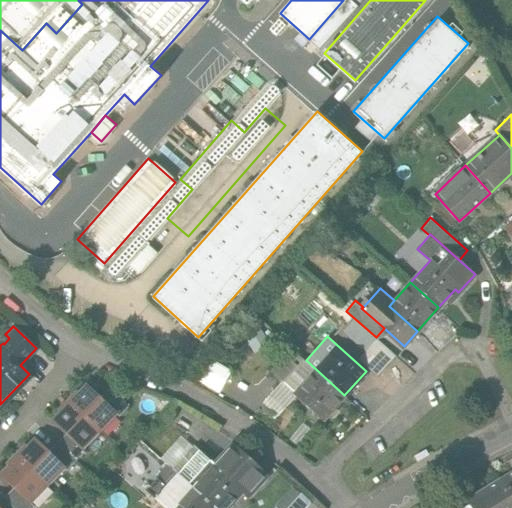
[(396,355),(376,337),(358,357),(378,375),(396,355)]
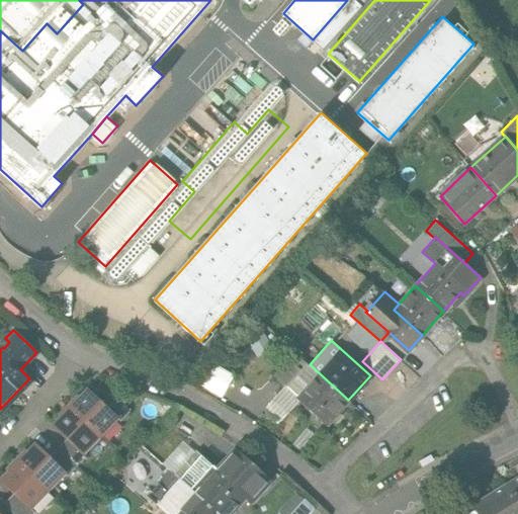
[(217,360),(205,380),(226,392),(237,371),(217,360)]
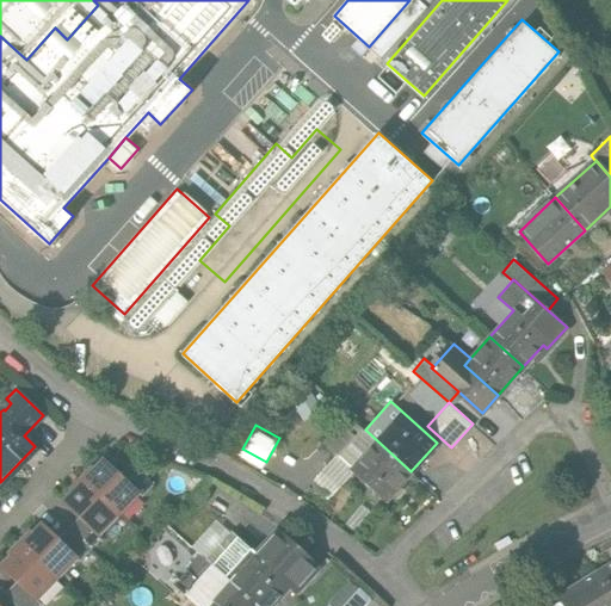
[(384,499),(411,471),(365,430),(364,430),(362,428),(339,453),(353,467),(351,469),(384,499)]
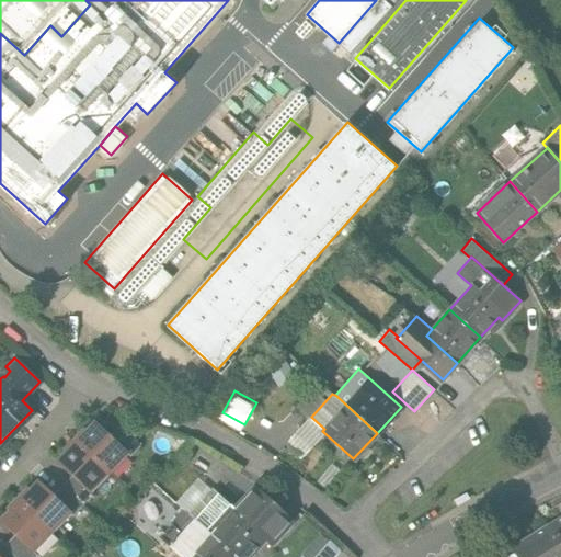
[(78,435),(75,438),(110,472),(128,453),(129,452),(112,434),(96,420),(81,435),(80,434),(78,435)]
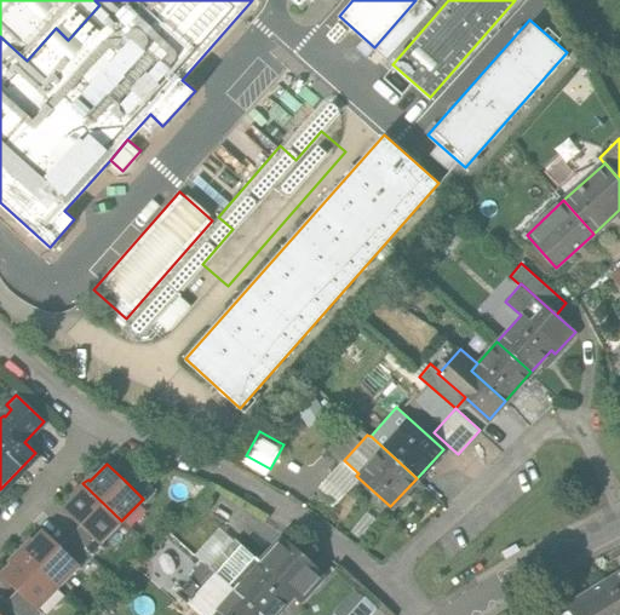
[(133,469),(124,480),(143,499),(142,500),(144,503),(156,490),(133,469)]
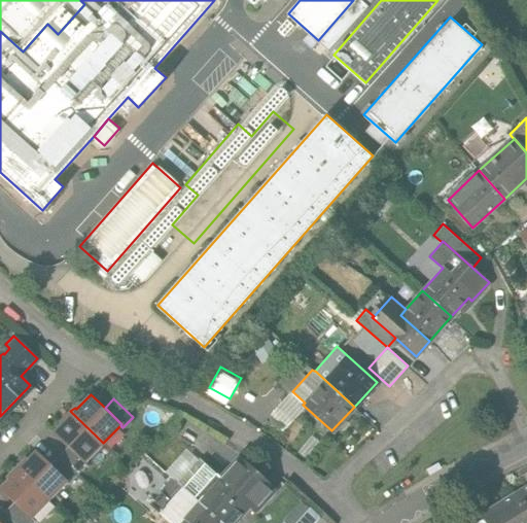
[(68,446),(84,462),(85,461),(103,443),(70,411),(68,414),(68,416),(68,417),(54,432),(68,446)]
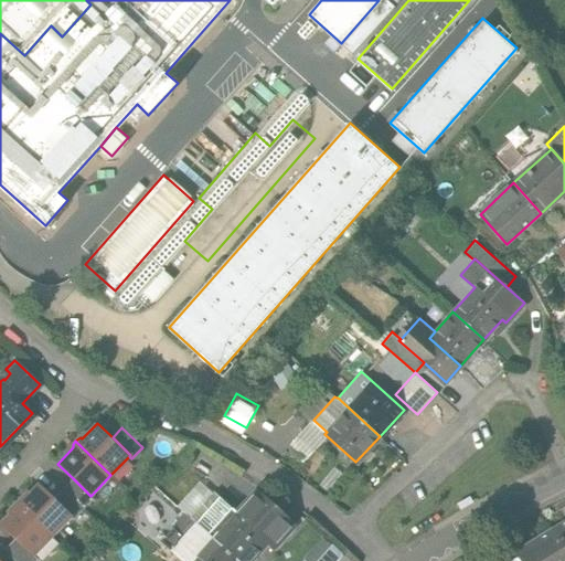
[(64,487),(85,507),(95,497),(92,495),(91,496),(73,478),(64,487)]
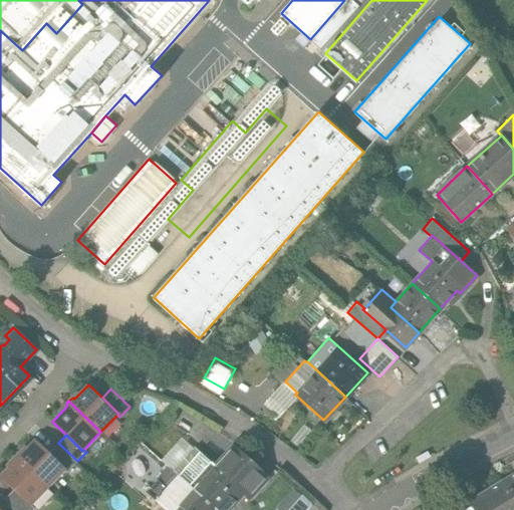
[(19,452),(16,455),(48,486),(65,468),(66,468),(50,452),(36,438),(22,453),(21,452),(19,452)]
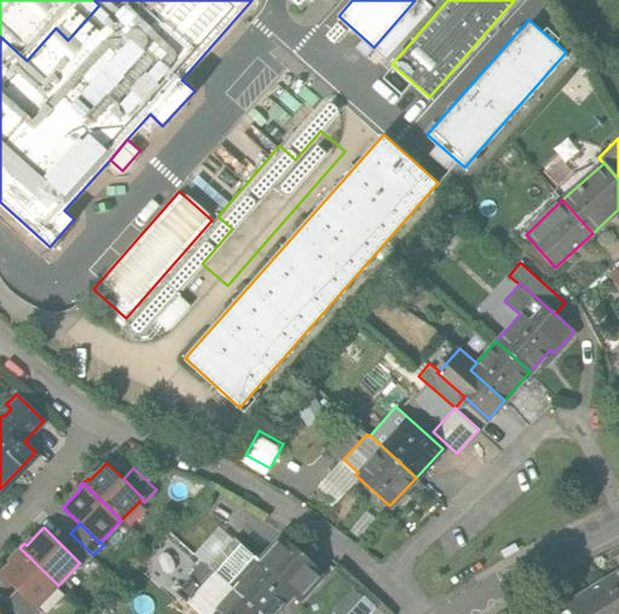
[(61,544),(80,563),(79,563),(82,566),(93,555),(70,533),(61,544)]
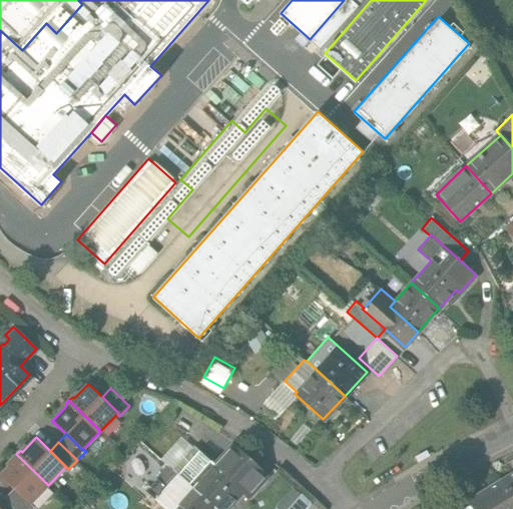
[(194,445),(173,469),(194,488),(215,464),(194,445)]
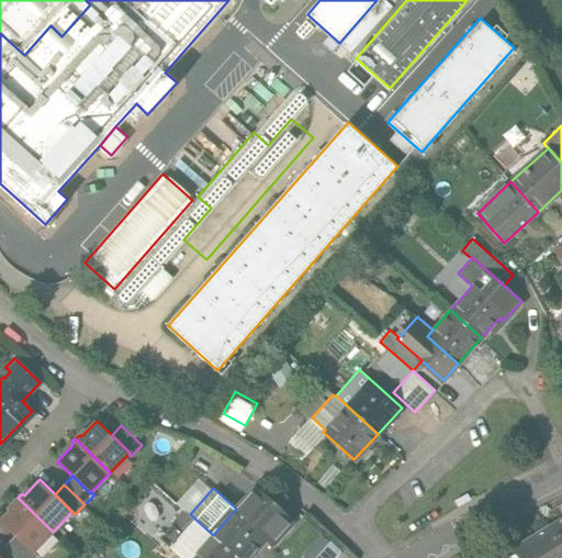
[(247,557),(268,536),(273,542),(292,522),(255,488),(236,509),(213,535),(238,557),(247,557)]
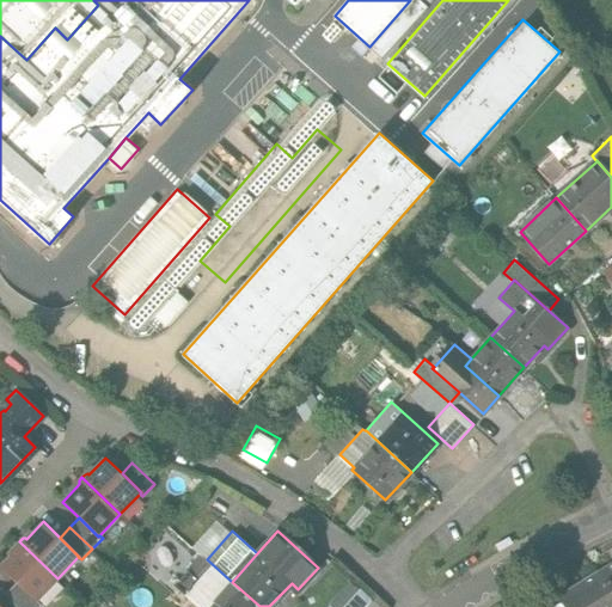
[(17,582),(37,601),(38,600),(57,578),(19,541),(17,545),(17,547),(17,549),(0,566),(17,582)]
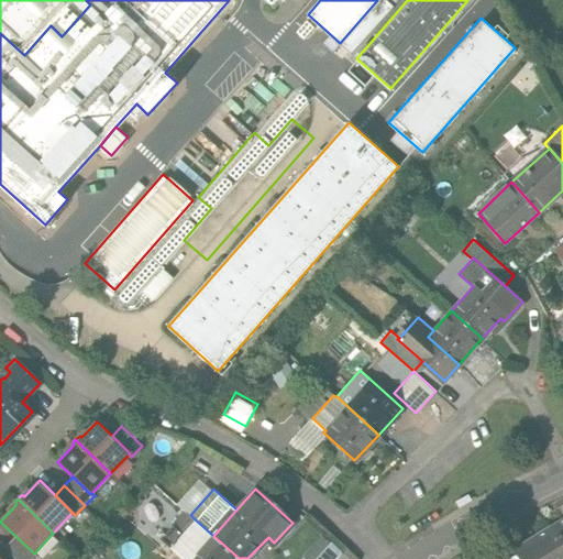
[(186,558),(239,558),(213,536),(190,515),(186,511),(162,537),(186,558)]
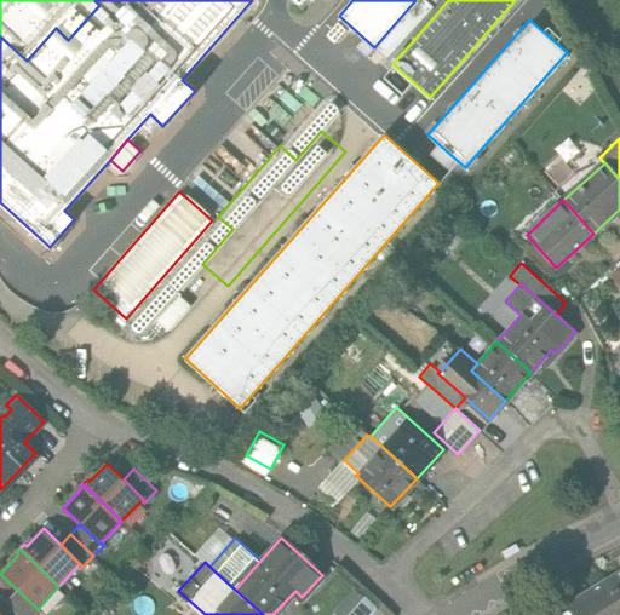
[(619,569),(607,579),(619,599),(619,569)]
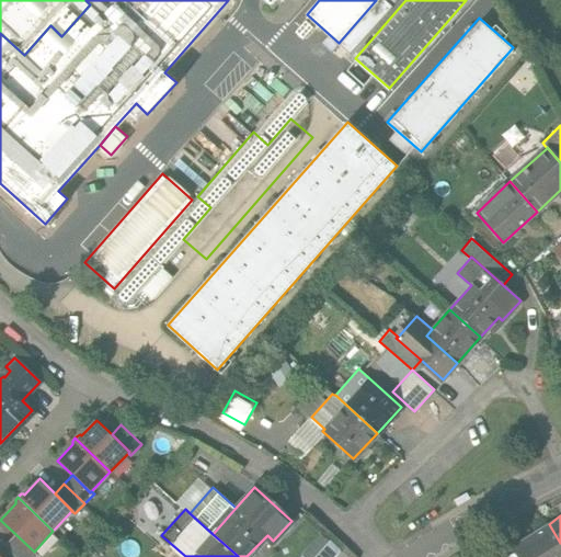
[(560,556),(560,543),(549,524),(512,548),(514,552),(516,556),(560,556)]
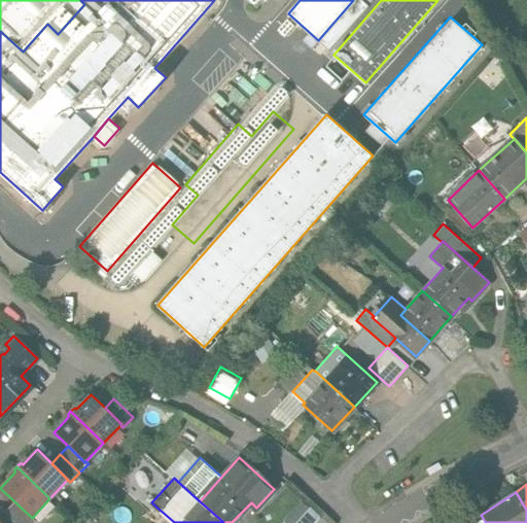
[(303,496),(285,516),(292,522),(311,522),(321,513),(303,496)]
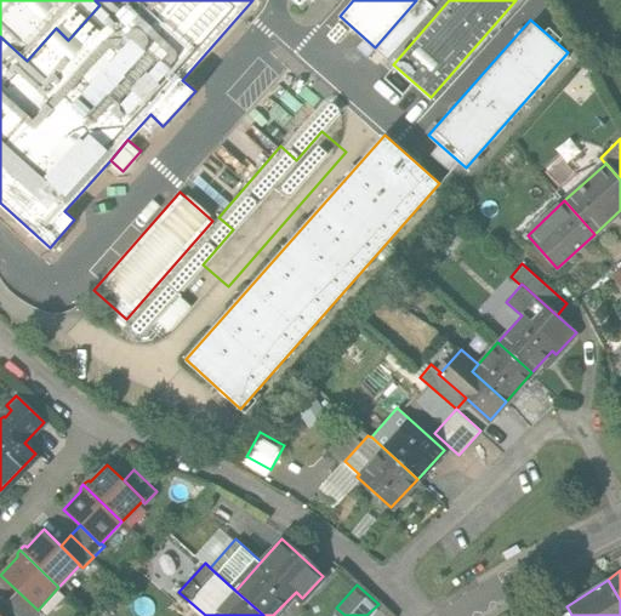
[(7,600),(22,615),(39,615),(43,612),(39,609),(38,610),(17,591),(7,600)]
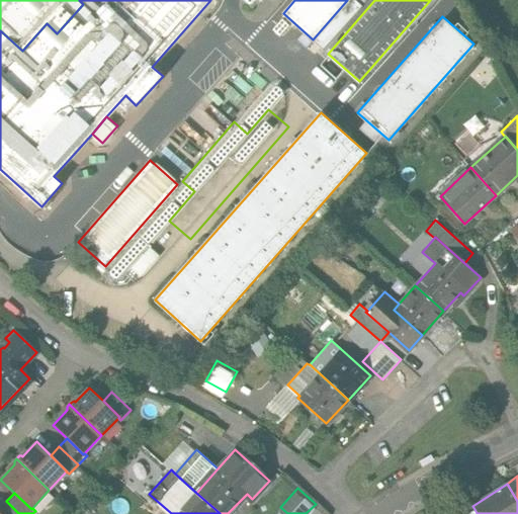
[(0,498),(0,512),(2,513),(18,513),(6,501),(1,497),(0,498)]
